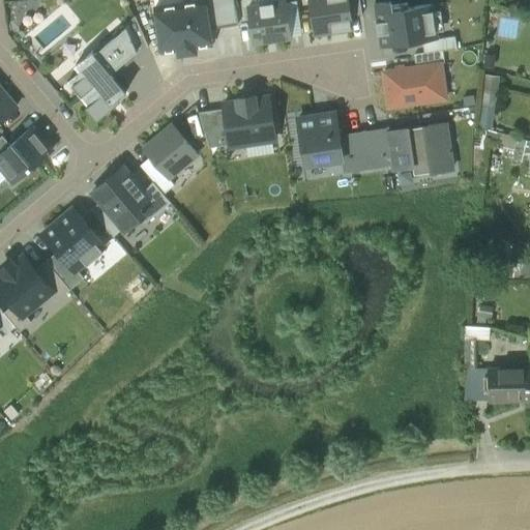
[(204,0),(155,7),(162,53),(178,51),(179,54),(196,52),(196,48),(212,46),(209,29),(205,0),(204,0)]
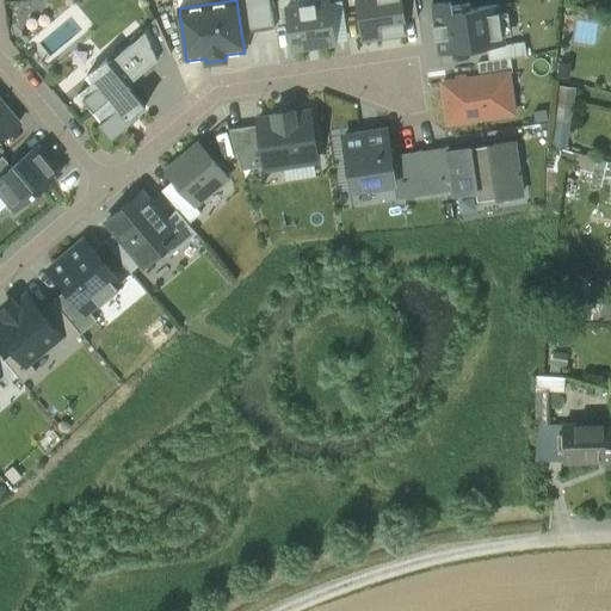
[(236,0),(241,34),(275,29),(270,0),(234,0),(235,0),(236,0)]
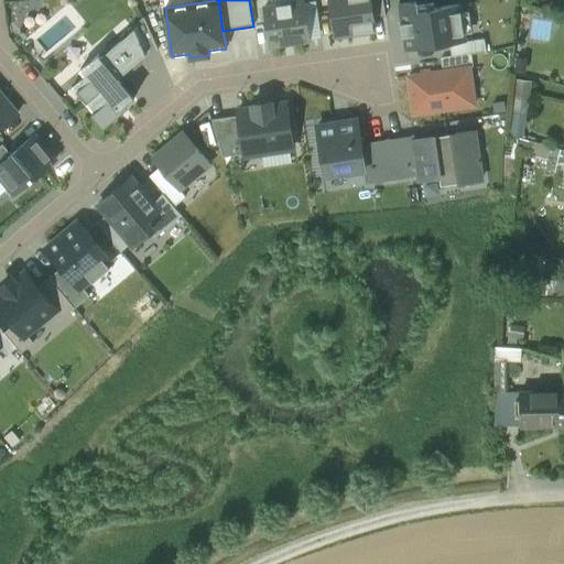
[(316,0),(303,2),(308,38),(322,35),(316,0)]
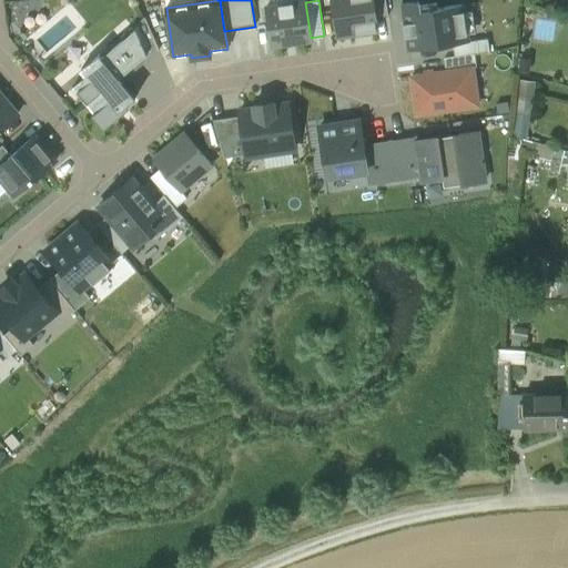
[(332,0),(337,36),(377,30),(375,18),(372,0),(332,0)]
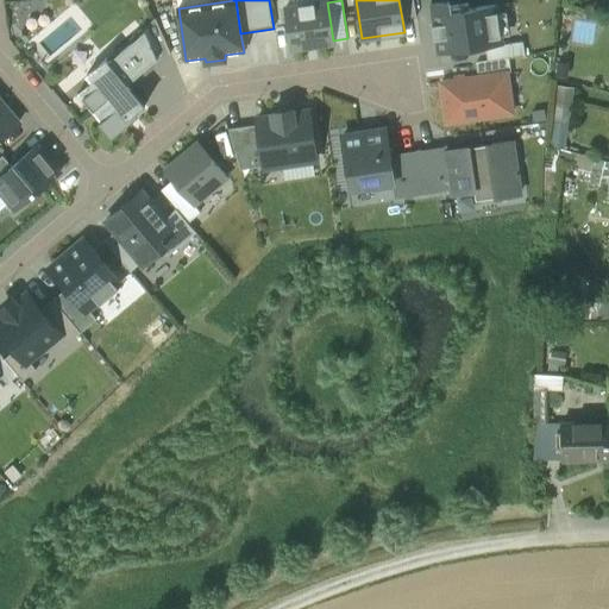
[(413,0),(399,0),(402,19),(416,17),(413,0)]
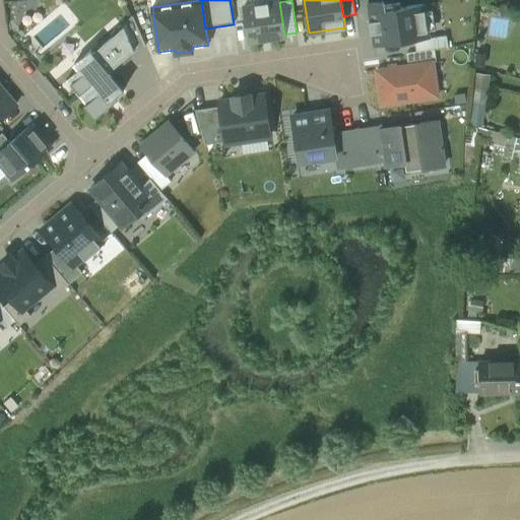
[(384,1),(369,4),(372,21),(370,21),(372,35),(374,34),(375,46),(414,40),(429,38),(428,31),(425,11),(424,4),(385,10),(384,1)]
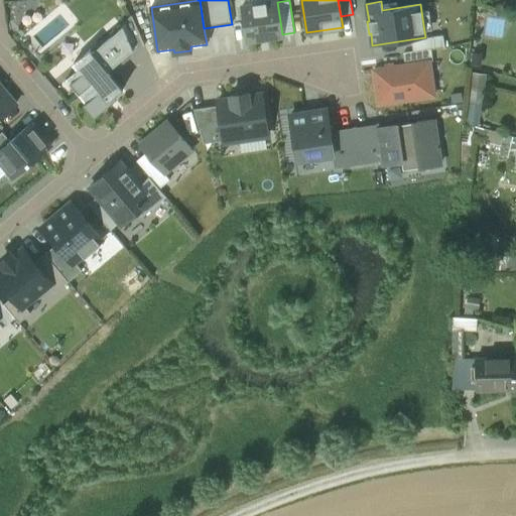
[(273,3),(247,7),(242,7),(247,42),(283,36),(282,34),(277,2),(273,3)]
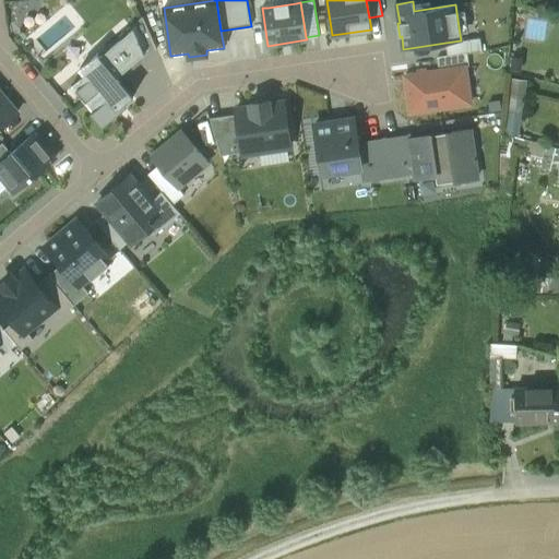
[(465,11),(456,12),(460,34),(468,33),(465,11)]
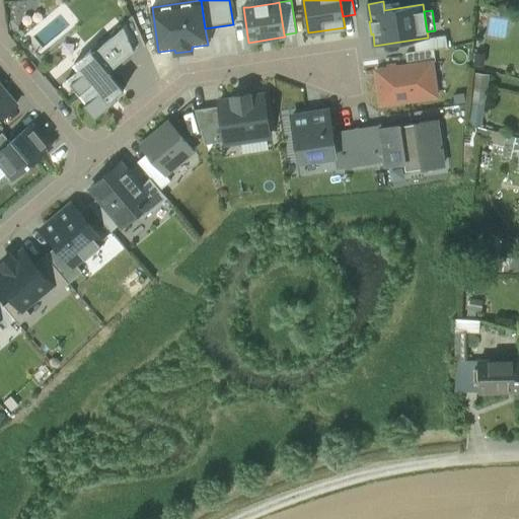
[(132,15),(99,43),(114,61),(142,48),(142,49),(145,47),(132,15)]
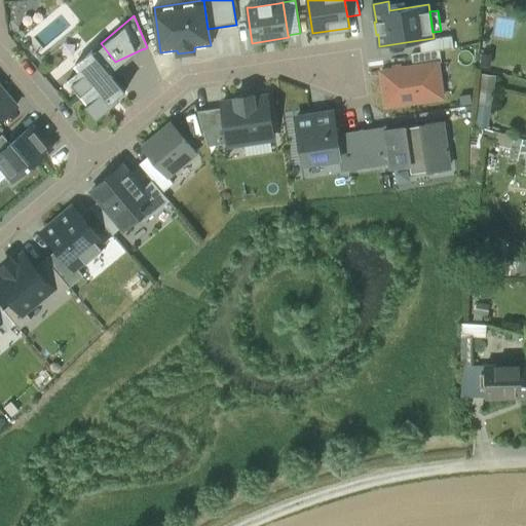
[(452,36),(434,38),(419,40),(421,53),(440,50),(453,48),(452,36)]
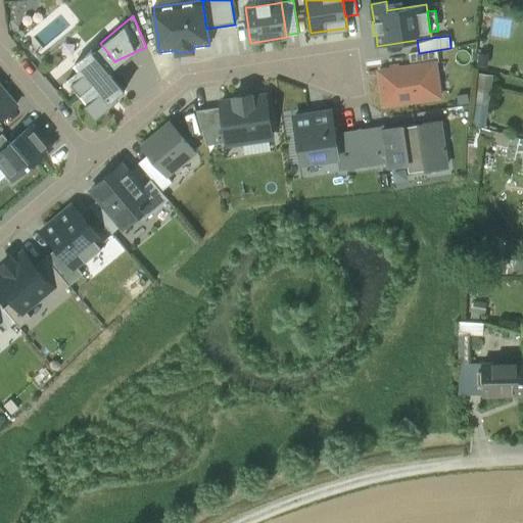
[(112,76),(143,49),(143,48),(114,61),(100,43),(91,50),(112,76)]
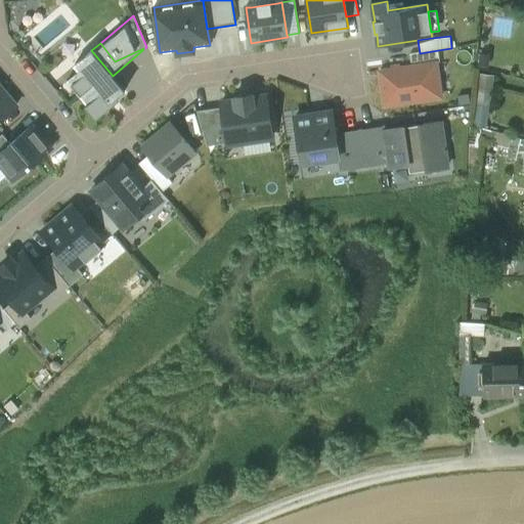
[(111,103),(117,97),(125,90),(113,76),(91,50),(75,64),(79,71),(68,81),(87,104),(98,118),(113,105),(111,103)]
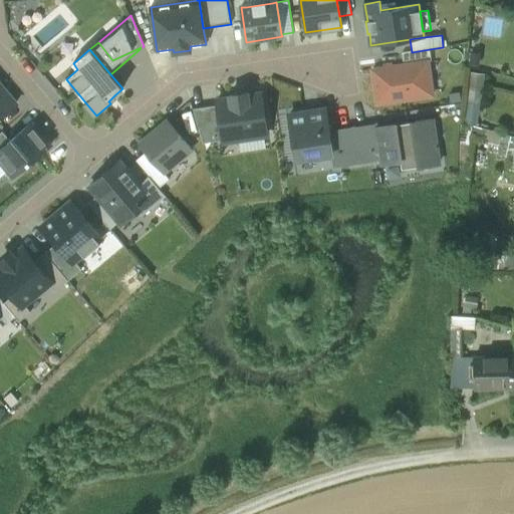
[(412,52),(402,53),(404,65),(427,61),(431,61),(430,49),(412,52)]
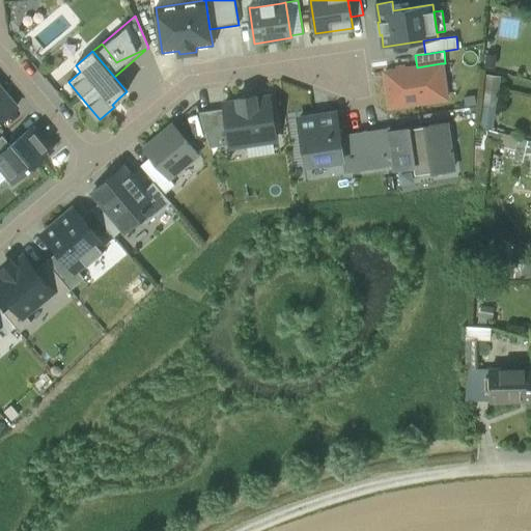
[(417,67),(385,72),(390,107),(446,99),(441,63),(417,67)]
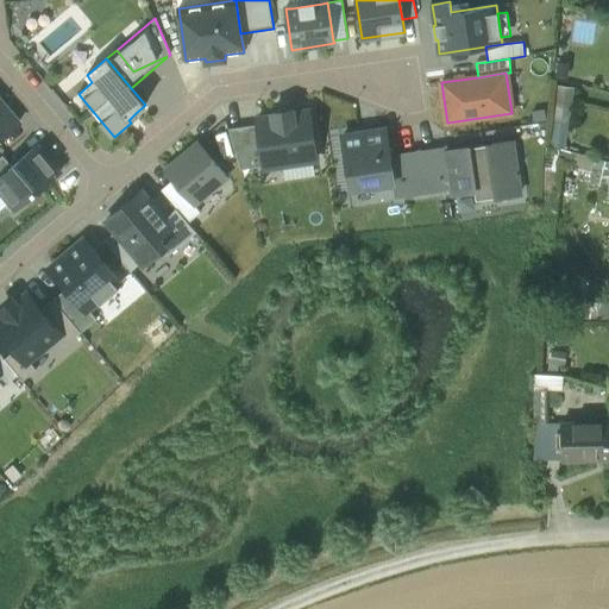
[(575,88),(557,86),(553,121),(569,124),(575,88)]
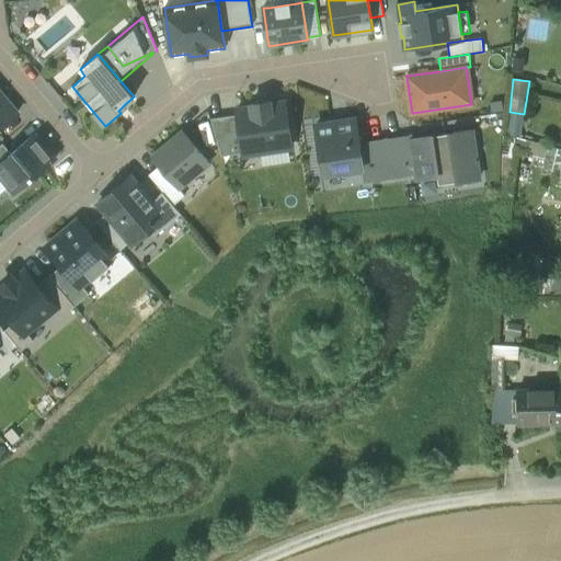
[(0,127),(18,113),(0,92),(0,127)]
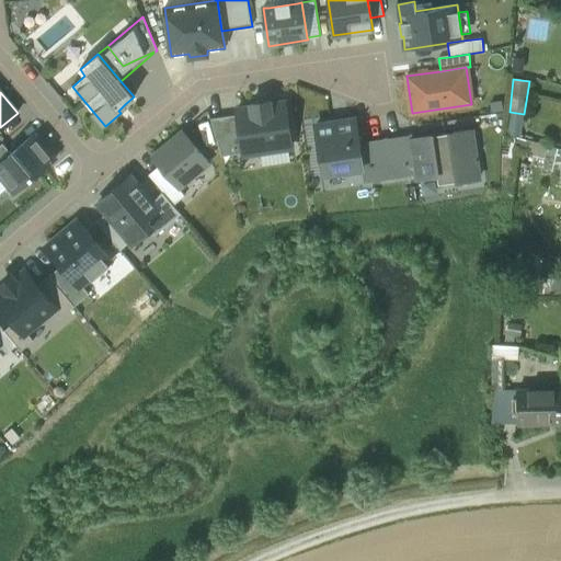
[(237,111),(237,115),(243,152),(243,155),(261,151),(288,147),(293,147),(286,103),(271,105),(270,101),(251,104),(252,109),(237,111)]
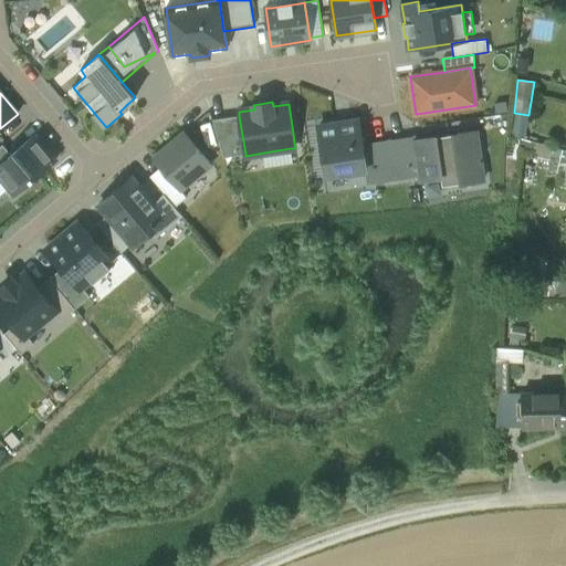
[(119,112),(122,114),(128,108),(126,105),(119,112)]
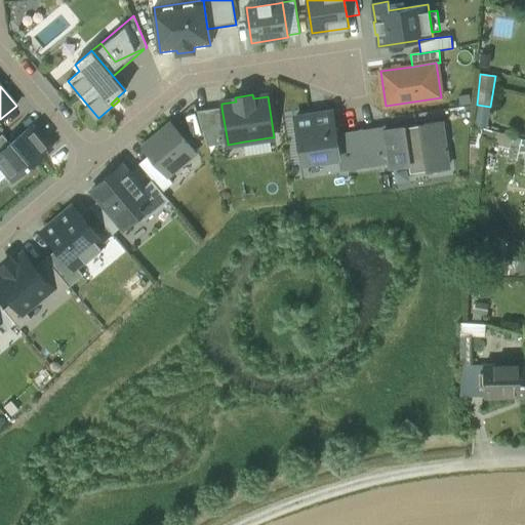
[(98,118),(87,105),(84,108),(95,120),(98,118)]
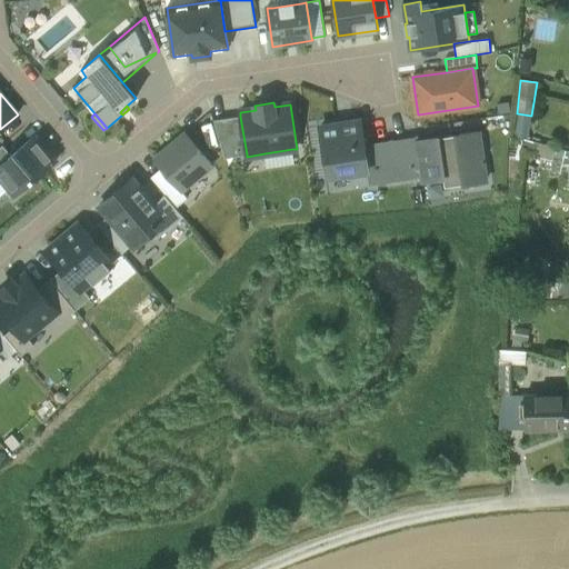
[(531,116),(517,113),(513,137),(528,139),(531,116)]
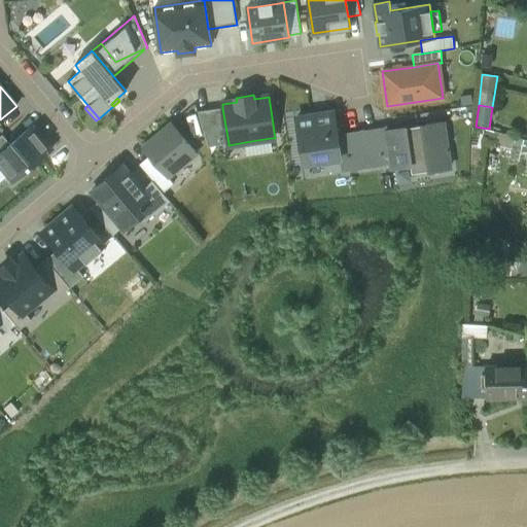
[(209,146),(229,143),(222,108),(199,111),(199,112),(209,146)]
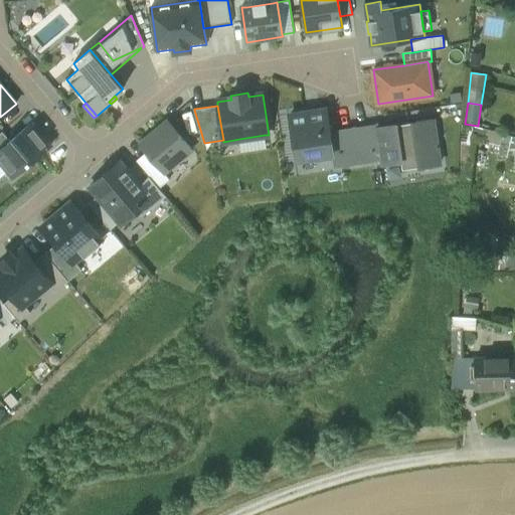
[(296,159),(333,153),(329,131),(326,110),(290,116),(296,159)]
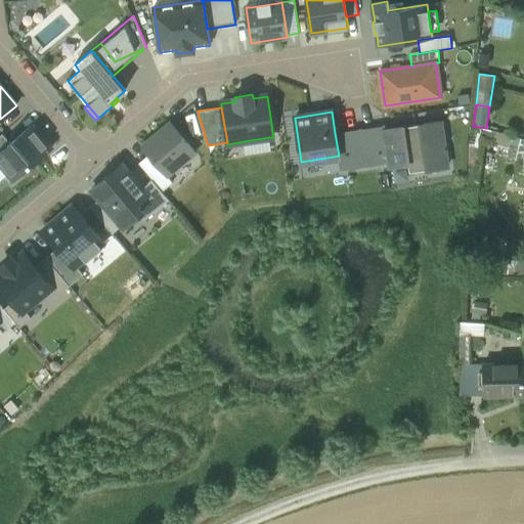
[(440,122),(386,130),(390,163),(391,167),(408,165),(425,162),(426,170),(447,167),(440,122)]
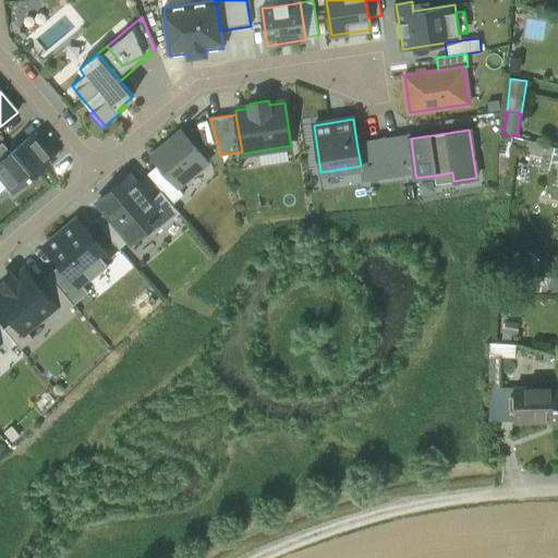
[(182,132),(153,157),(159,165),(178,186),(207,161),(182,132)]
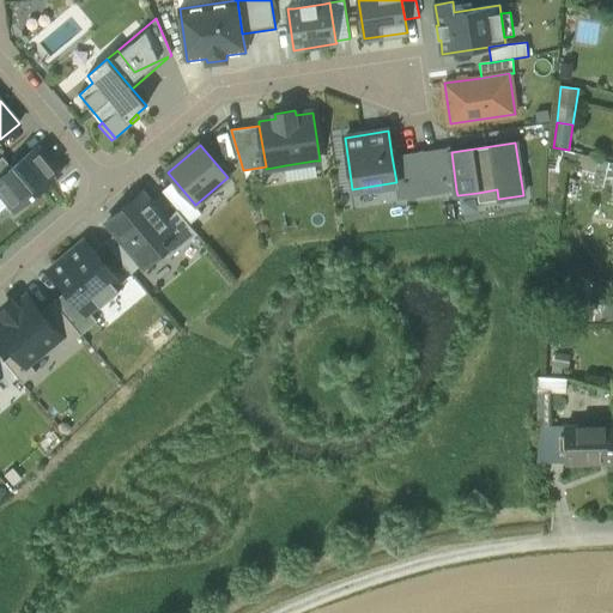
[(12,168),(0,177),(0,190),(17,211),(61,174),(37,146),(12,168)]
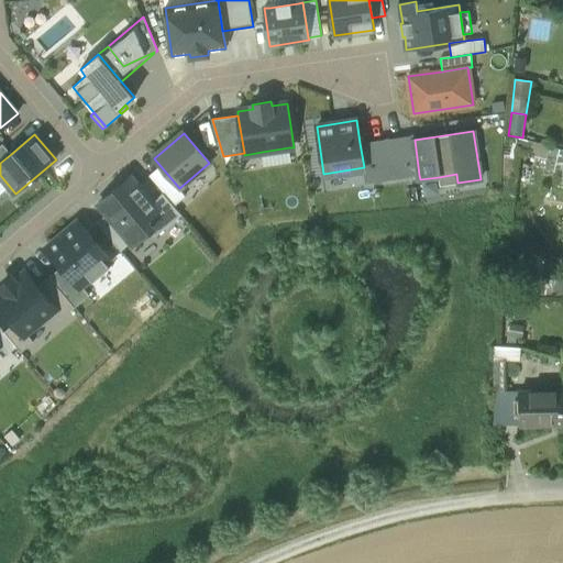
[(414,135),(386,140),(393,178),(419,175),(415,140),(414,135)]
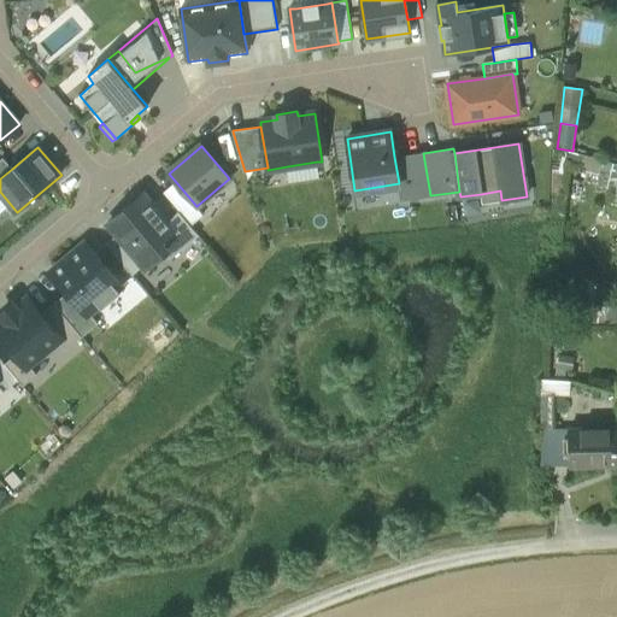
[(423,153),(394,157),(399,183),(401,200),(430,195),(423,153)]
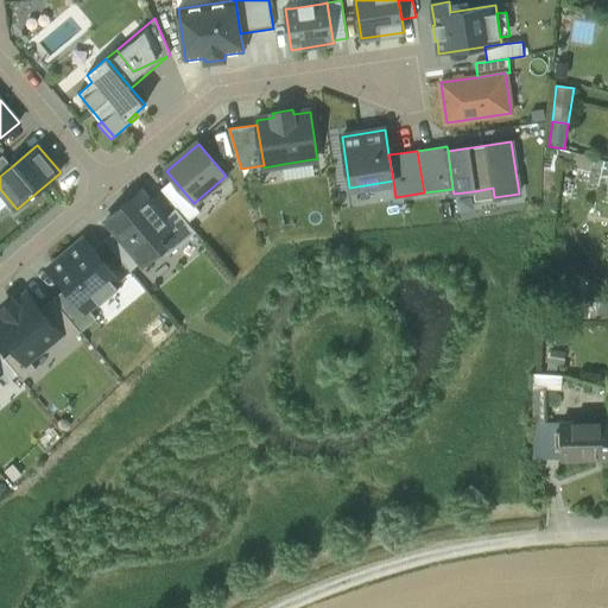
[(0,176),(12,166),(2,156),(0,157),(0,176)]
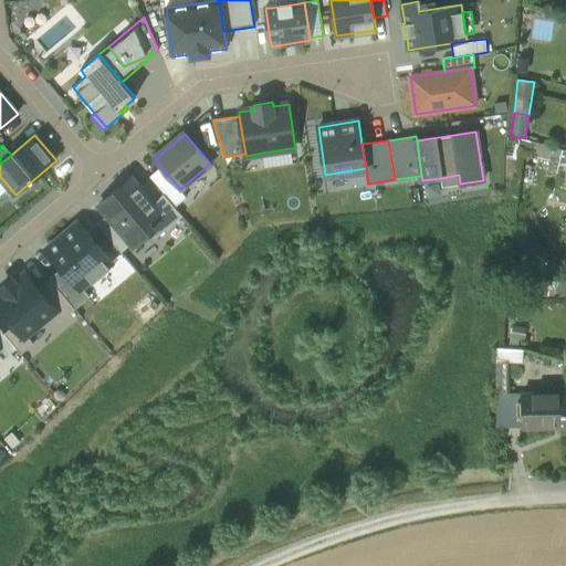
[(293,164),(291,148),(263,153),(265,168),(293,164)]
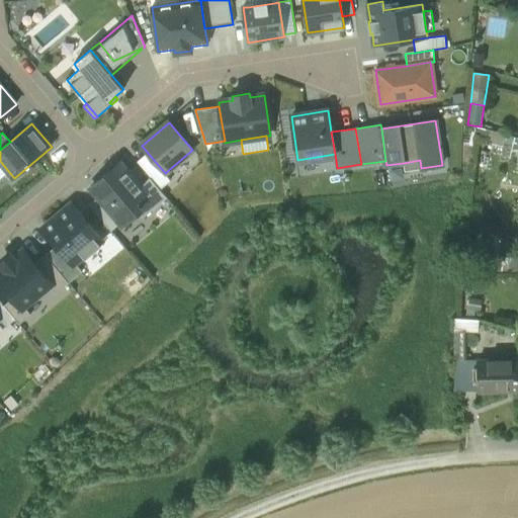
[(517,138),(515,138),(509,158),(517,160),(517,162),(516,168),(517,168),(517,138)]
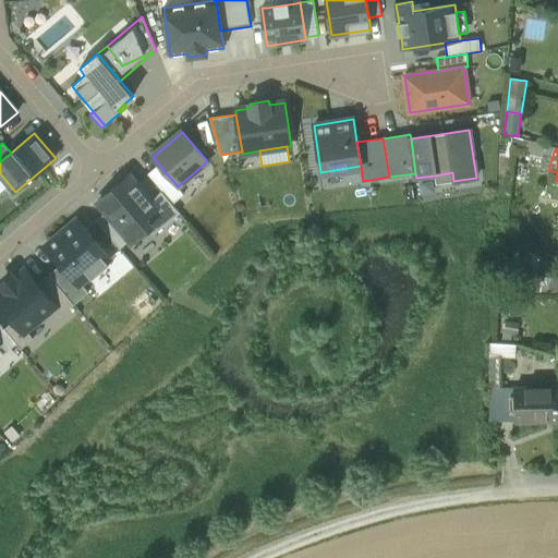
[(178,186),(159,165),(147,174),(161,191),(172,204),(184,194),(178,186)]
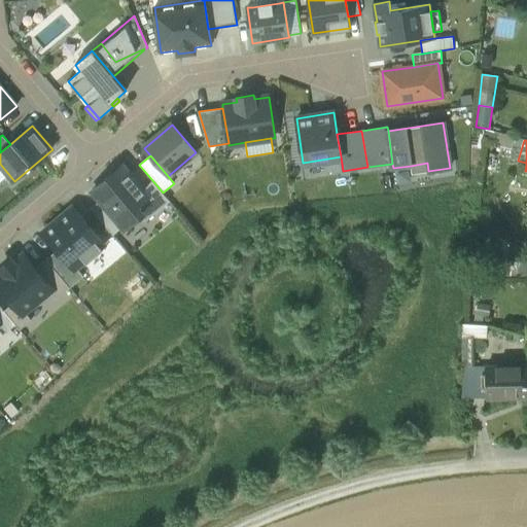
[(412,174),(428,171),(427,163),(411,166),(412,174)]
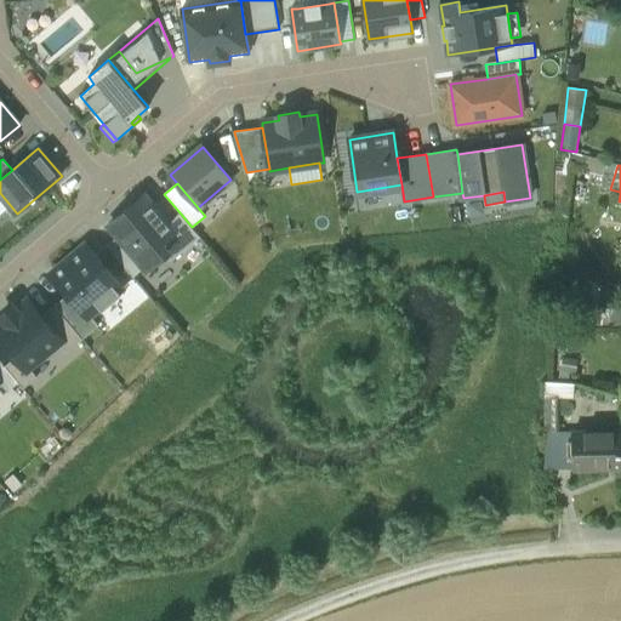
[(17,214),(0,193),(0,221),(4,226),(17,214)]
